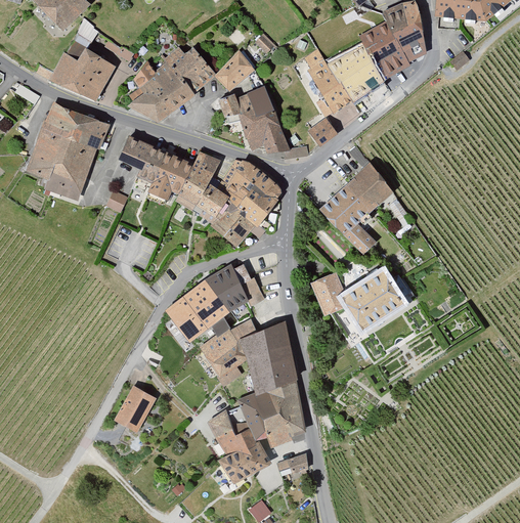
[(35,0),(66,29),(92,3),(89,0),(35,0)]
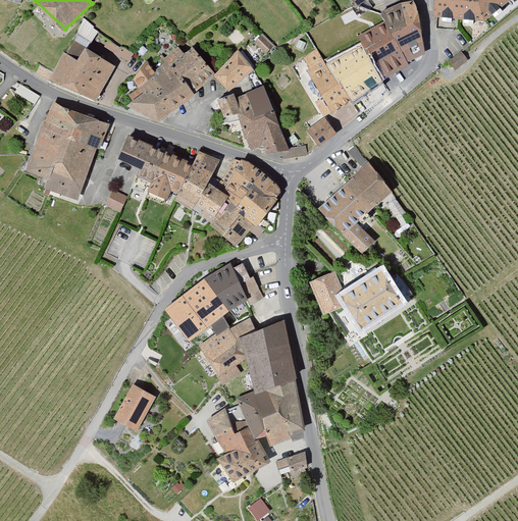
[(401,2),(379,10),(382,21),(356,36),(359,41),(324,60),(314,49),(302,58),(308,68),(305,69),(324,93),(331,113),(406,64),(404,61),(420,53),(415,14),(410,0),(401,2)]
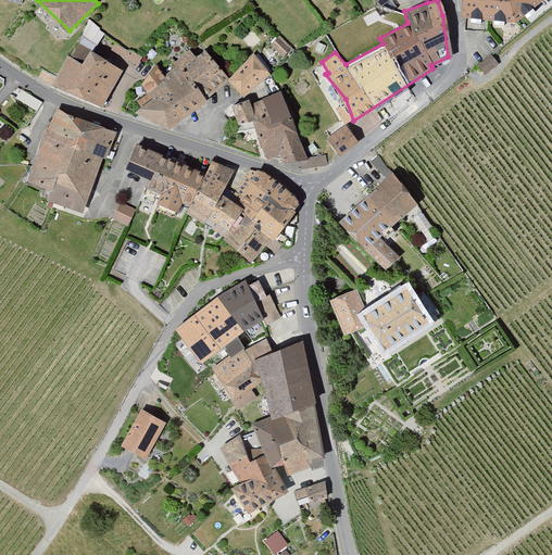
[(459,0),(458,17),(516,23),(547,0),(459,0)]
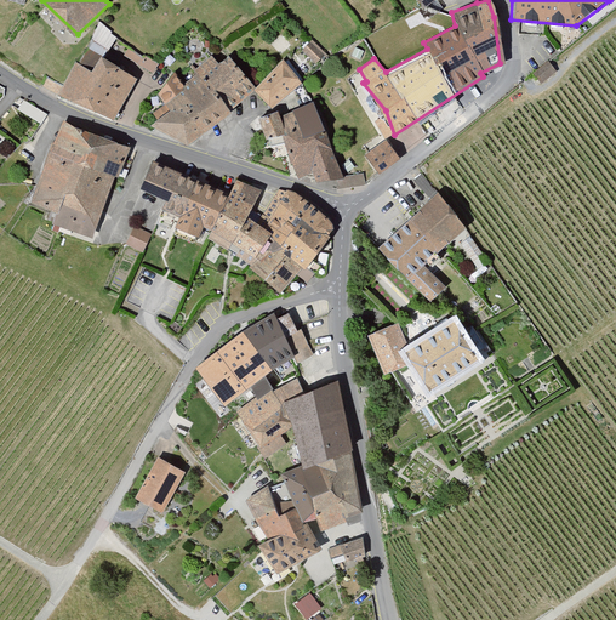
[(90,39),(107,50),(117,35),(98,24),(90,39)]
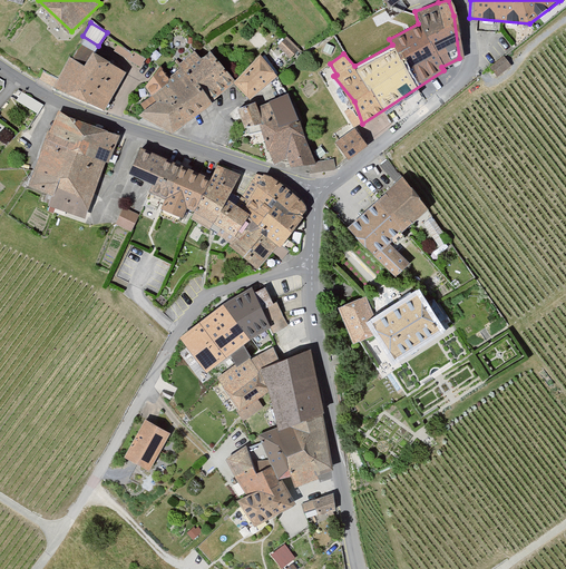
[(282,38),(274,46),(288,59),(295,51),(282,38)]
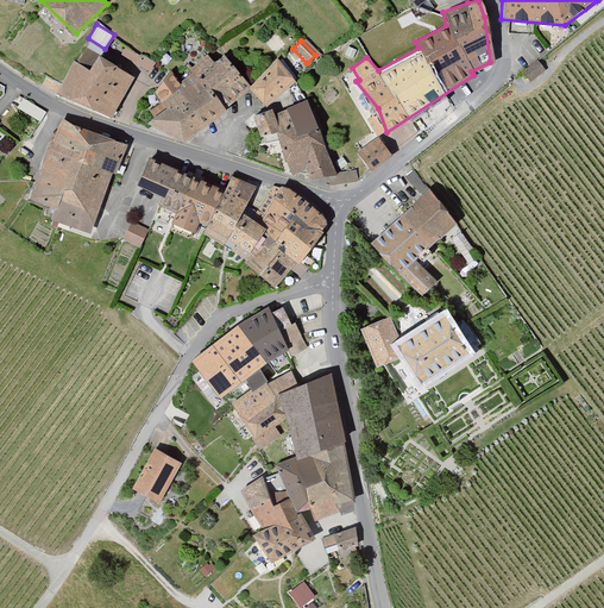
[(56,93),(112,117),(134,77),(101,54),(99,56),(86,49),(77,63),(73,61),(56,93)]
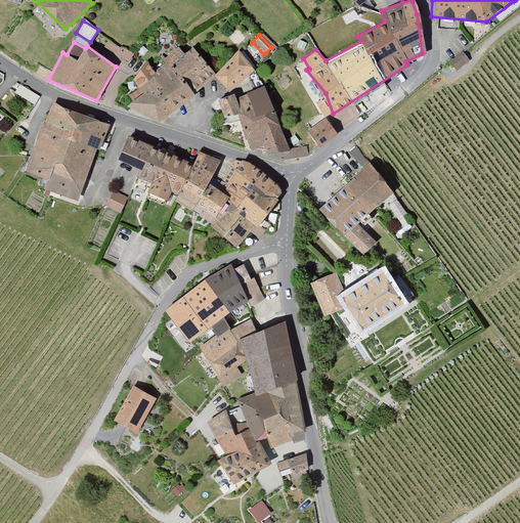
[(144,92),(128,104),(159,121),(191,93),(189,91),(214,70),(230,89),(254,70),(240,52),(217,71),(205,56),(192,47),(183,54),(177,46),(163,58),(165,61),(156,70),(147,59),(133,78),(144,92)]
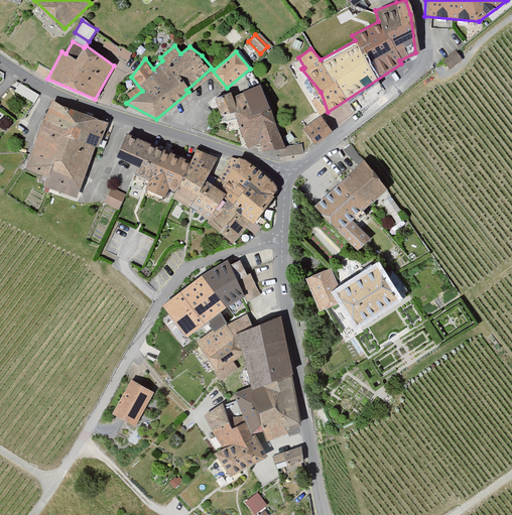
[(458,57),(452,50),(440,59),(446,67),(458,57)]
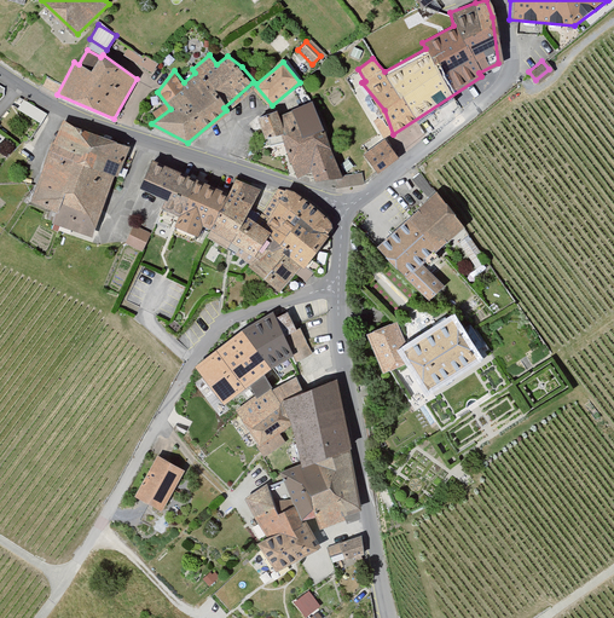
[(330,173),(336,172),(323,126),(307,97),(288,107),(278,113),(276,107),(258,115),(267,138),(285,133),(299,177),(313,171),(317,179),(318,179),(330,173)]
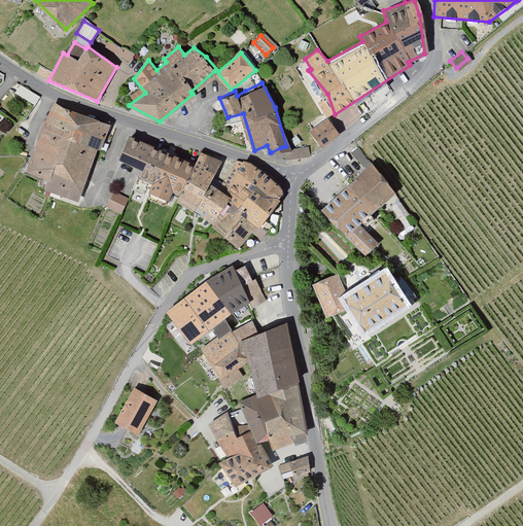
[(50,179),(46,188),(77,200),(97,148),(101,150),(110,125),(54,103),(27,170),(50,179)]
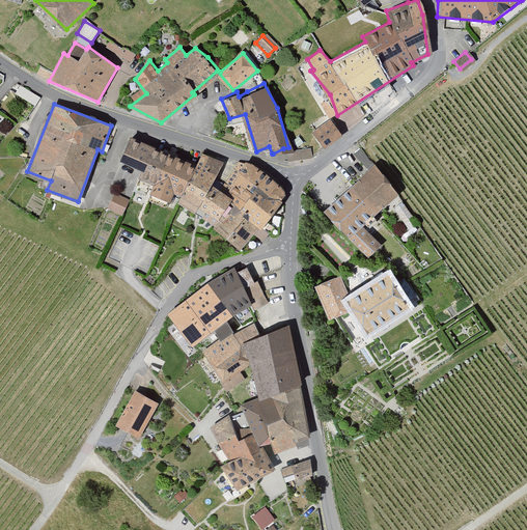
[(312,132),(324,148),(342,135),(331,118),(312,132)]
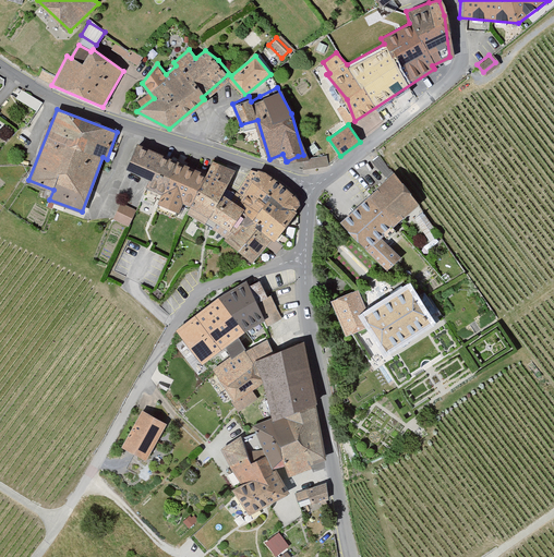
[(136,143),(127,167),(152,178),(147,188),(164,194),(159,205),(180,214),(183,206),(189,208),(188,213),(220,234),(226,227),(230,231),(225,239),(254,264),(268,245),(276,252),(282,244),(277,240),(299,213),(299,200),(278,180),(260,170),(240,202),(237,201),(239,193),(245,182),(242,180),(230,197),(225,194),(233,171),(211,160),(206,171),(136,143)]
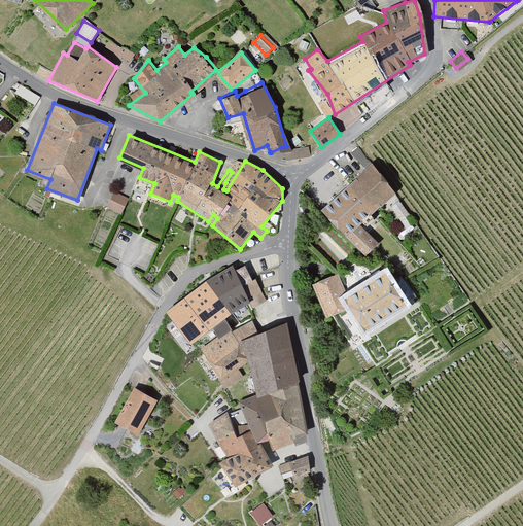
[(305,155),(305,147),(281,148),(281,156),(305,155)]
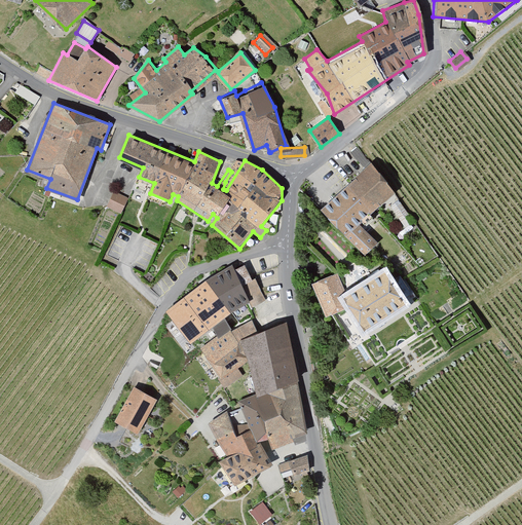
[(321,210),(366,255),(379,241),(362,224),(395,191),(385,174),(372,160),(321,210)]
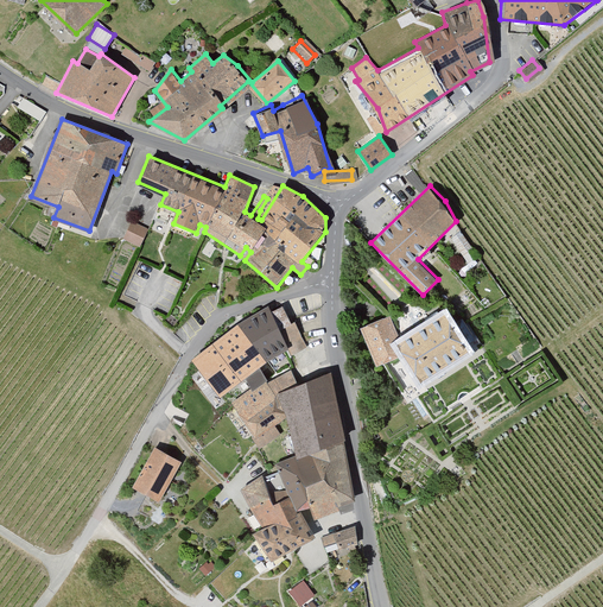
[(122,240),(139,247),(146,231),(129,222),(122,240)]
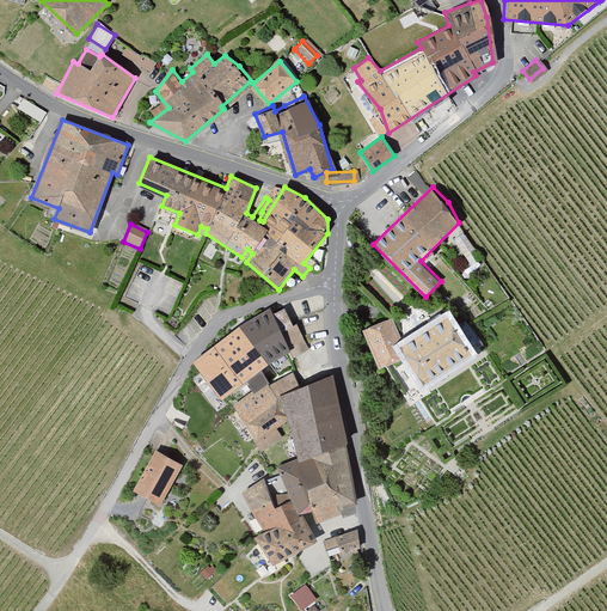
[(461,233),(451,240),(468,264),(479,257),(461,233)]
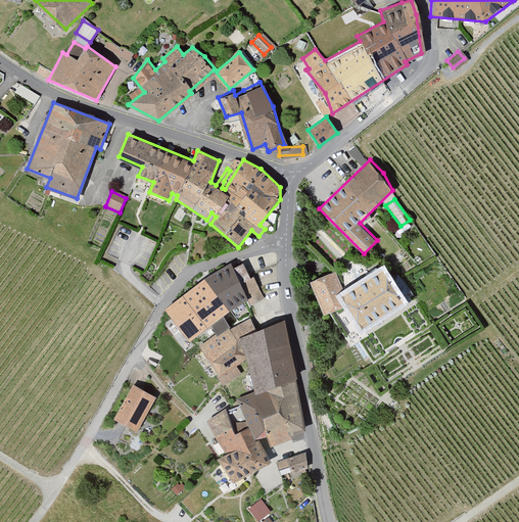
[(168,309),(191,339),(247,298),(240,280),(231,265),(205,278),(168,309)]
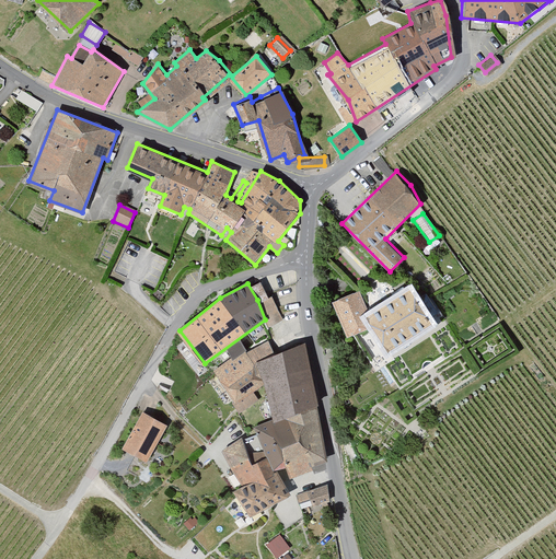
[(331,302),(348,337),(374,327),(391,351),(437,323),(413,284),(369,311),(359,290),(331,302)]
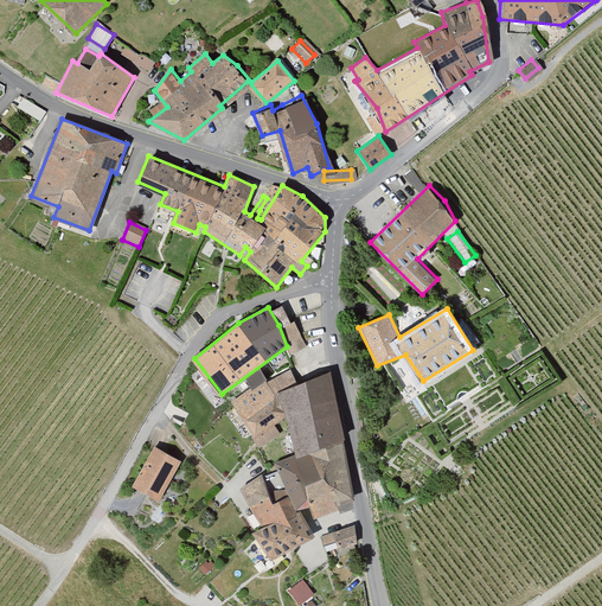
[(257,530),(274,557),(316,537),(301,510),(307,509),(311,520),(352,499),(331,369),(299,383),(292,369),(266,382),(274,396),(243,419),(255,438),(287,415),(296,452),(274,460),(277,466),(262,476),(262,473),(239,489),(262,527),(257,530)]
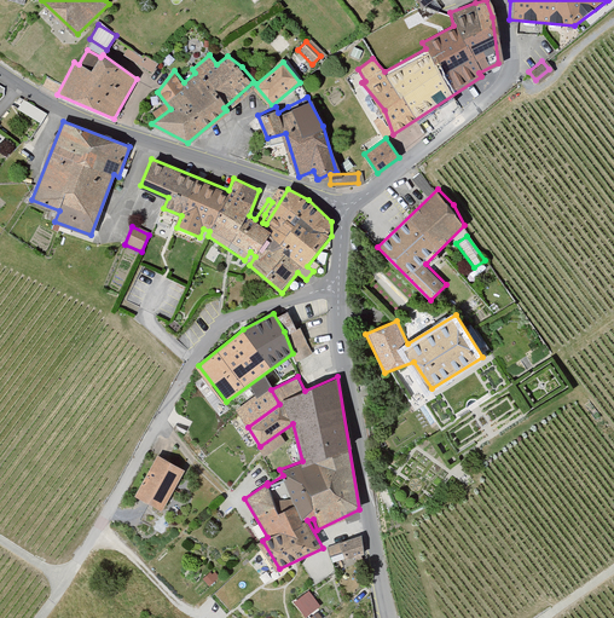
[(135,496),(163,510),(184,469),(157,455),(135,496)]
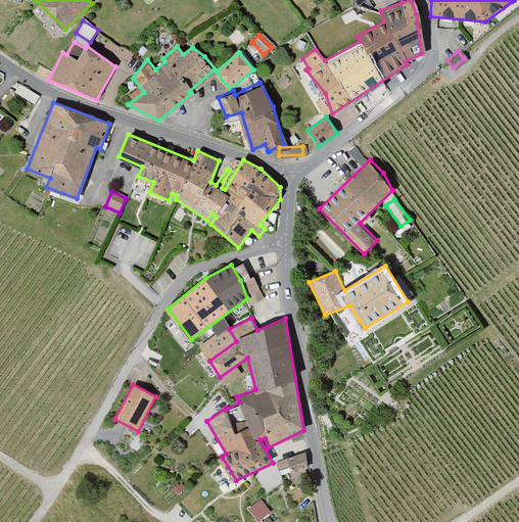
[(273,463),(281,489),(296,484),(294,479),(310,475),(303,454),(273,463)]
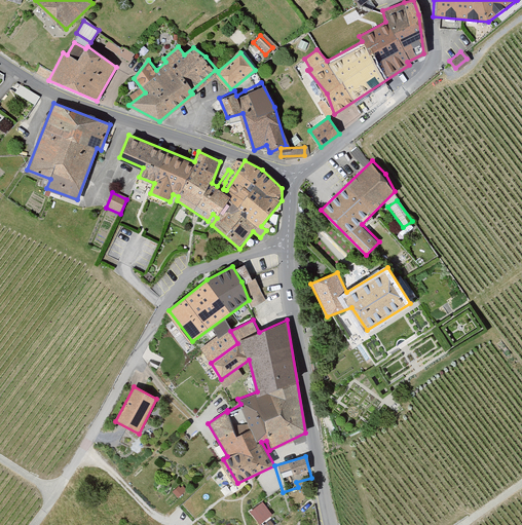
[(250,511),(257,520),(266,513),(258,503),(250,511)]
